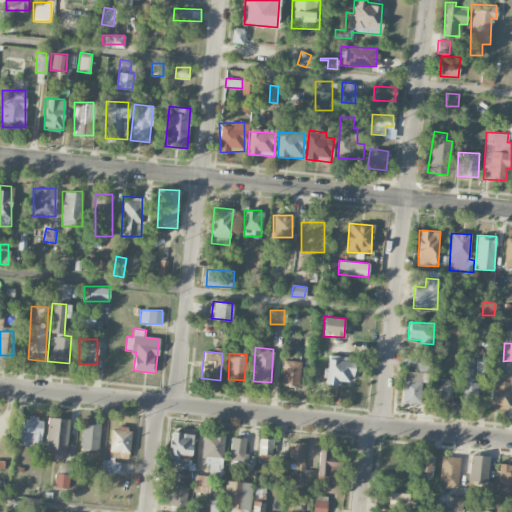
[(354,383),(354,355),(324,355),(324,383),(354,383)]
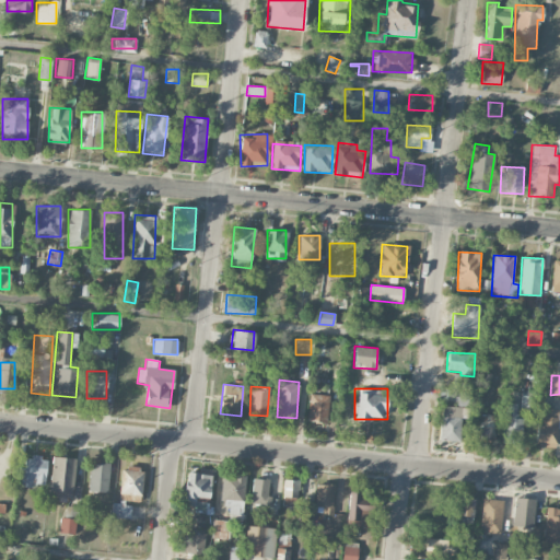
[(440,403),(468,404),(469,391),(440,389),(440,403)]
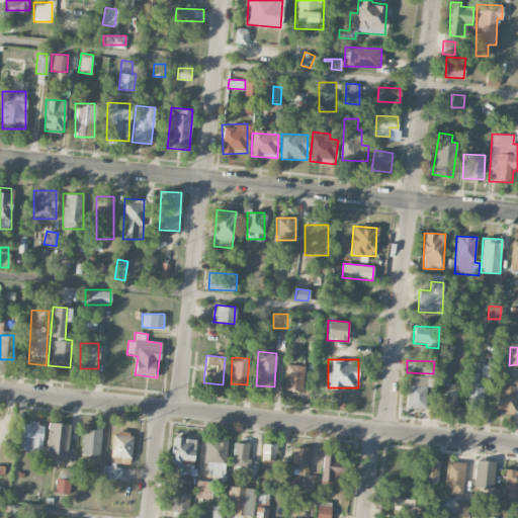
[(283,390),(301,391),(305,365),(286,363),(283,390)]
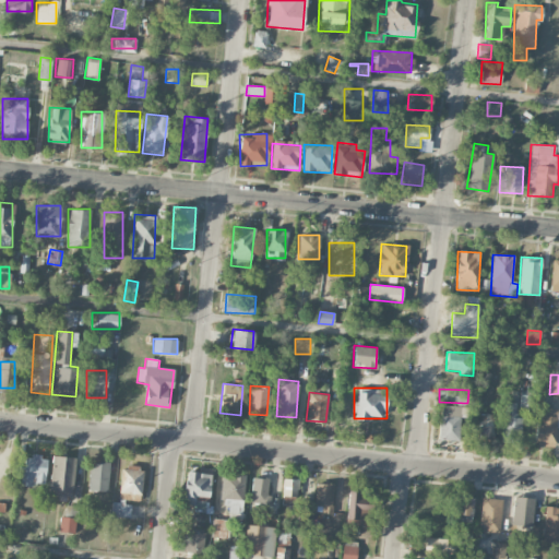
[(522,417),(515,417),(516,402),(504,402),(502,441),(521,442),(522,417)]
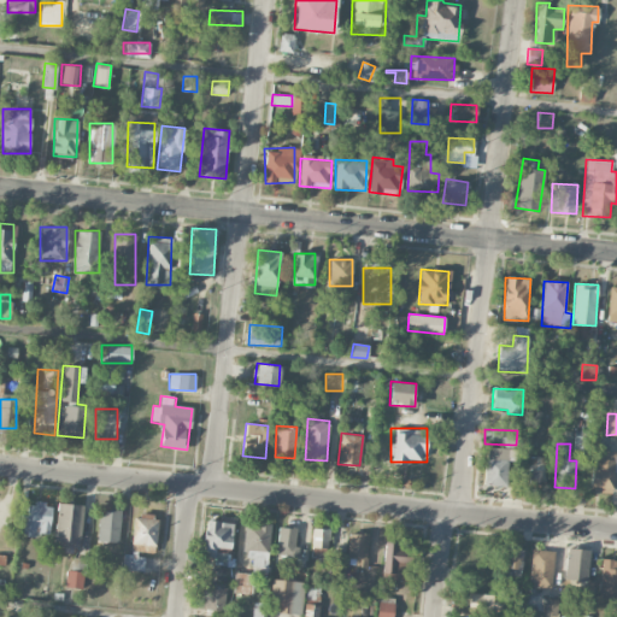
[(485,486),(507,486),(509,448),(486,447),(485,486)]
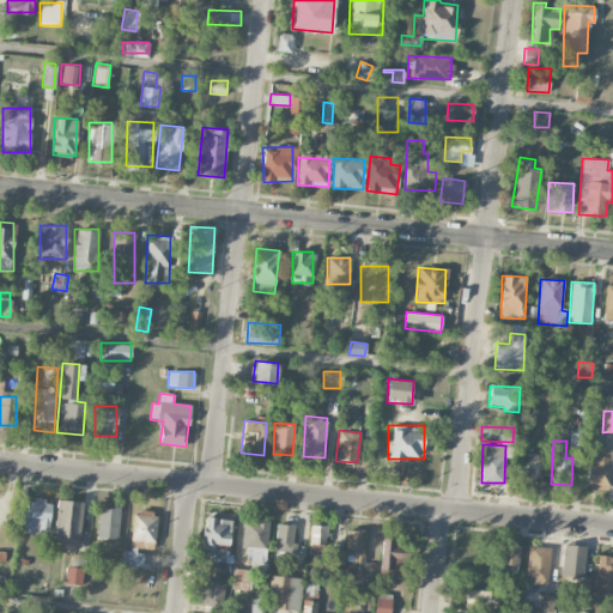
[(588,489),(610,490),(611,448),(589,447),(588,489)]
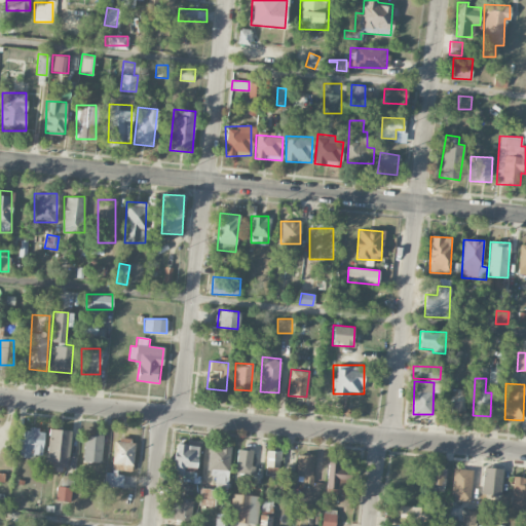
[(460,389),(450,389),(450,413),(460,413),(460,389)]
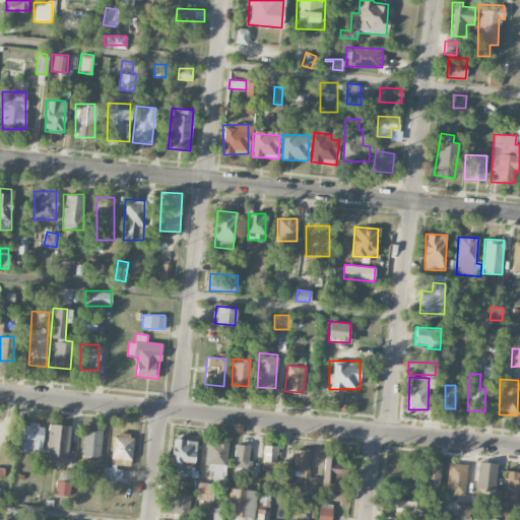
[(18,453),(42,453),(42,424),(18,424),(18,453)]
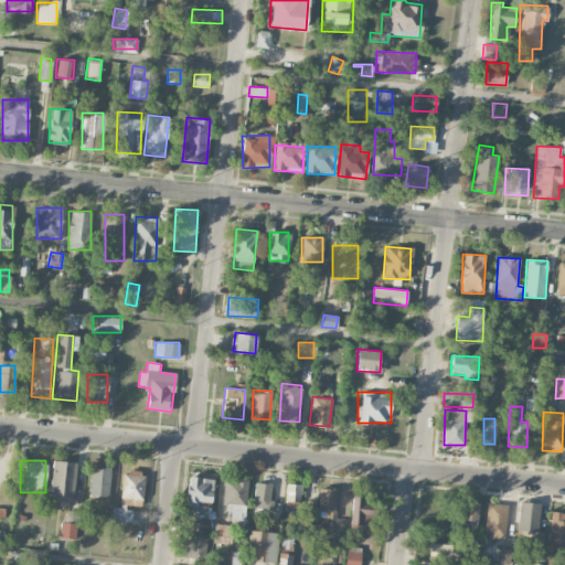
[(75,462),(53,460),(49,504),(72,507),(75,462)]
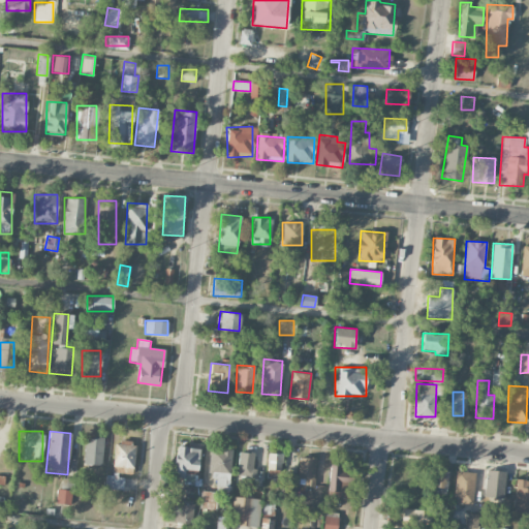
[(85,465),(101,465),(101,436),(85,436),(85,465)]
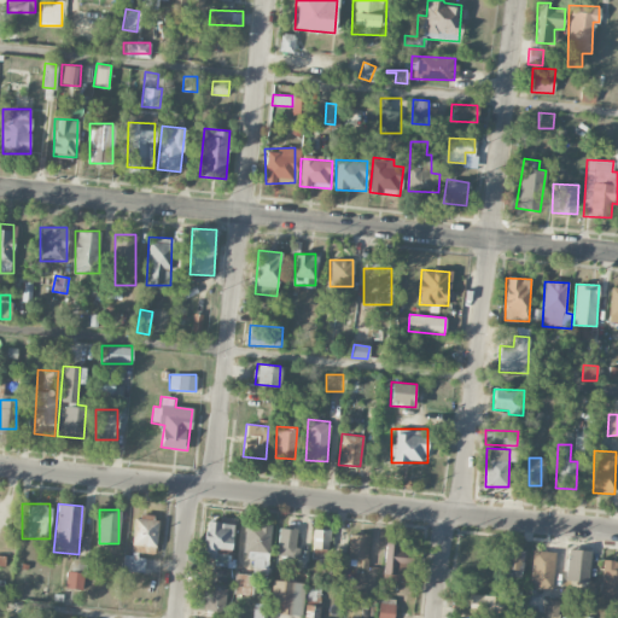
[(155,549),(158,516),(135,513),(130,553),(126,553),(124,571),(141,572),(144,548),(155,549)]
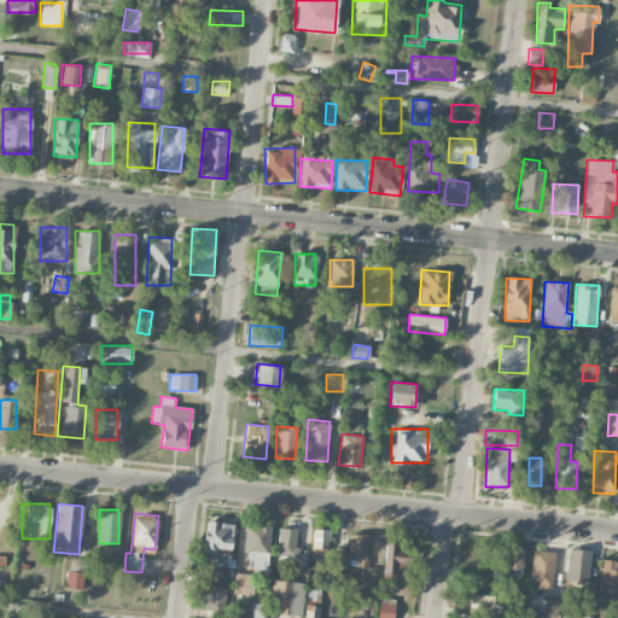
[(231,560),(233,523),(205,520),(203,558),(231,560)]
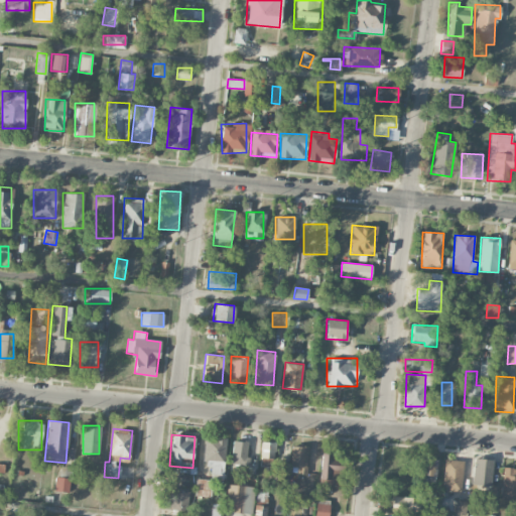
[(213,467),(212,475),(224,476),(226,437),(205,436),(203,466),(213,467)]
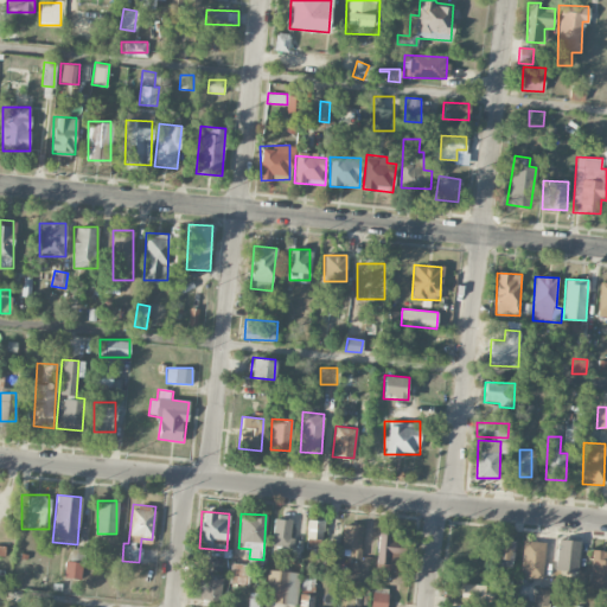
[(293,519),(274,518),(272,548),(291,549),(293,519)]
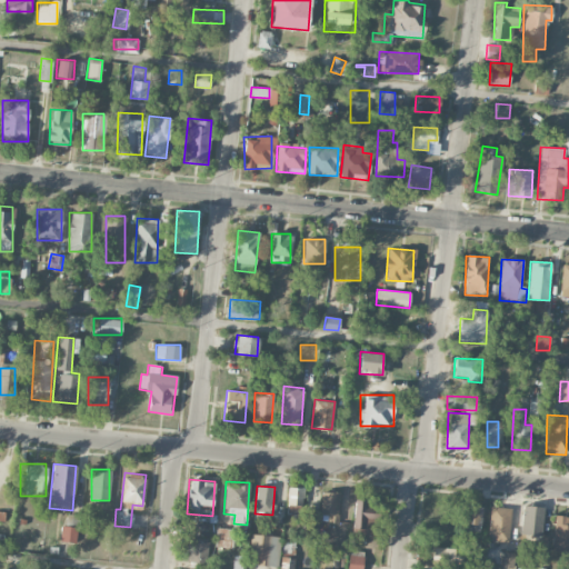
[(302,487),(287,487),(287,512),(302,512),(302,487)]
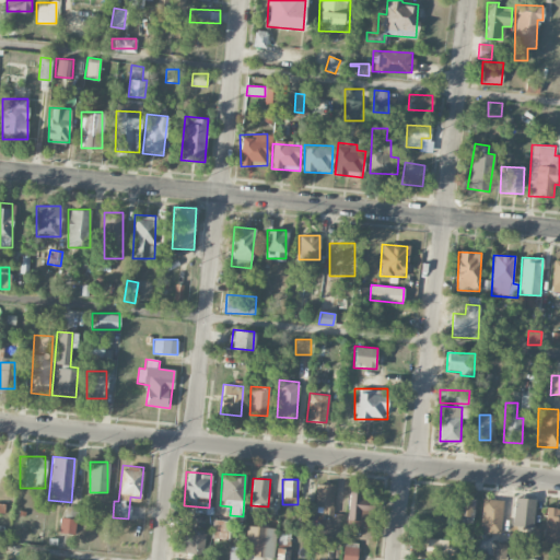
[(331,513),(334,483),(316,482),(314,512),(331,513)]
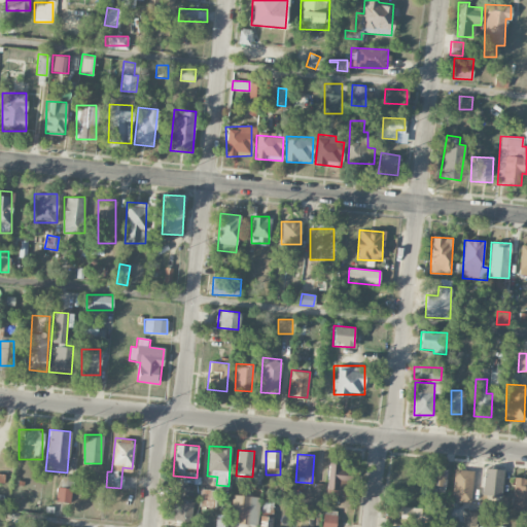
[(326,494),(347,495),(348,473),(340,473),(341,463),(328,462),(326,494)]
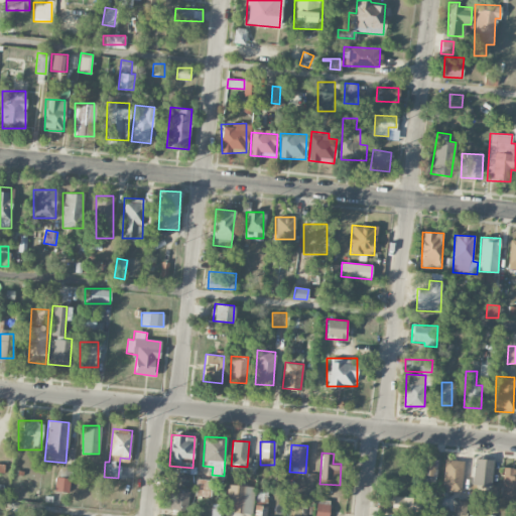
[(435,481),(437,459),(424,458),(422,480),(435,481)]
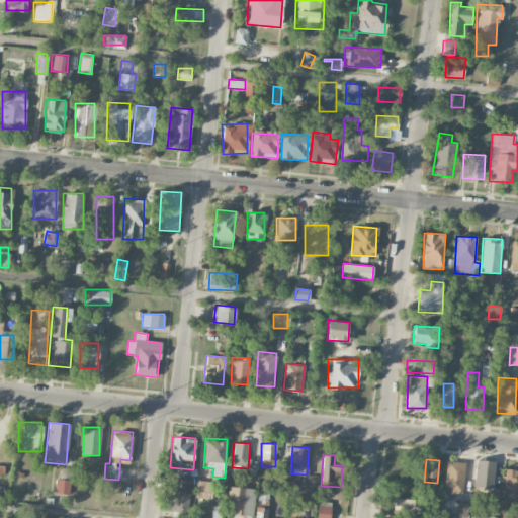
[(495,461),(476,460),(475,486),(494,487),(495,461)]
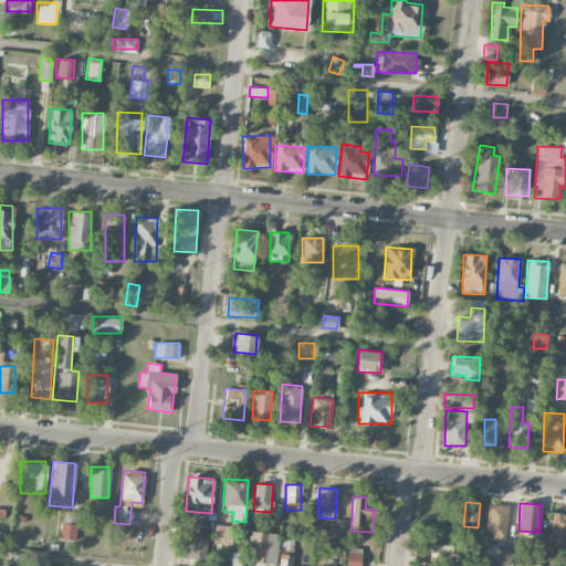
[(506,538),(507,505),(486,504),(486,538),(506,538)]
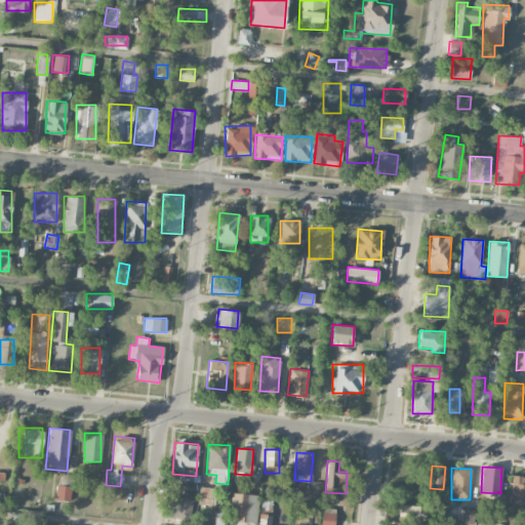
[(58,500),(71,499),(70,476),(57,476),(58,500)]
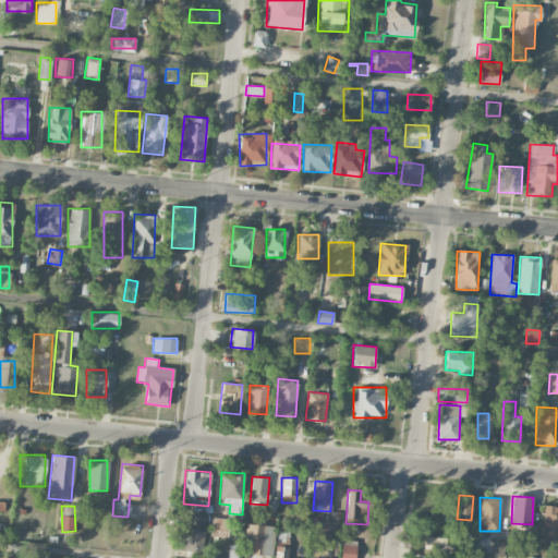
[(557,543),(557,507),(544,507),(542,543),(557,543)]
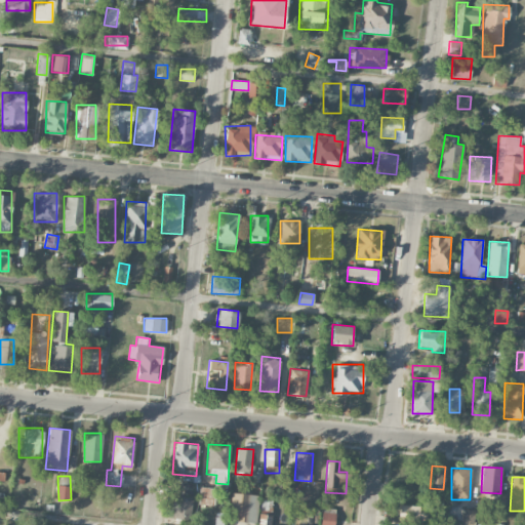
[(214,487),(199,487),(199,506),(214,506),(214,487)]
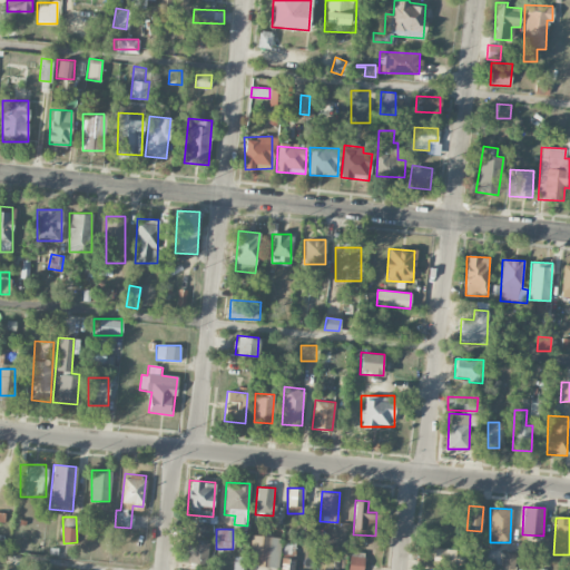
[(249,566),(278,566),(278,536),(249,536),(249,566)]
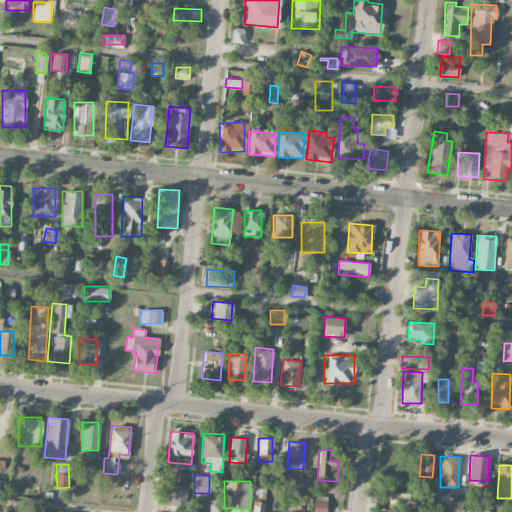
[(185,511),(187,487),(171,486),(169,510),(185,511)]
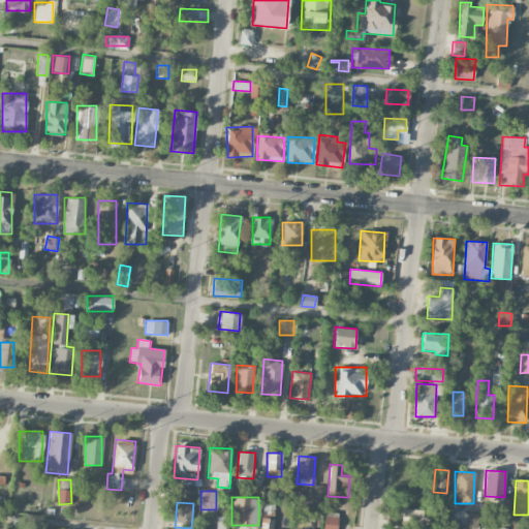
[(422,509),(402,508),(401,526),(431,527),(432,519),(421,519),(422,509)]
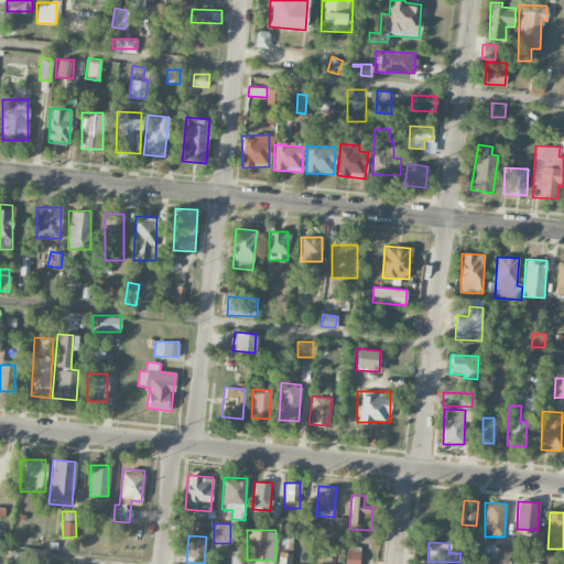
[(359,563),(359,545),(345,545),(345,563),(359,563)]
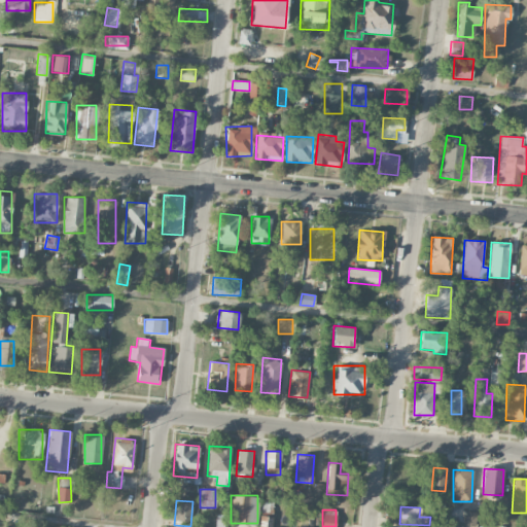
[(475,525),(476,513),(465,512),(464,525),(475,525)]
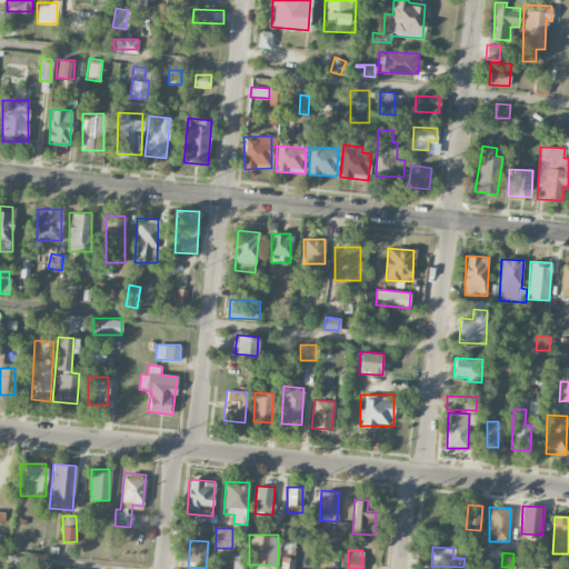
[(291,568),(293,558),(281,557),(280,568),(291,568)]
